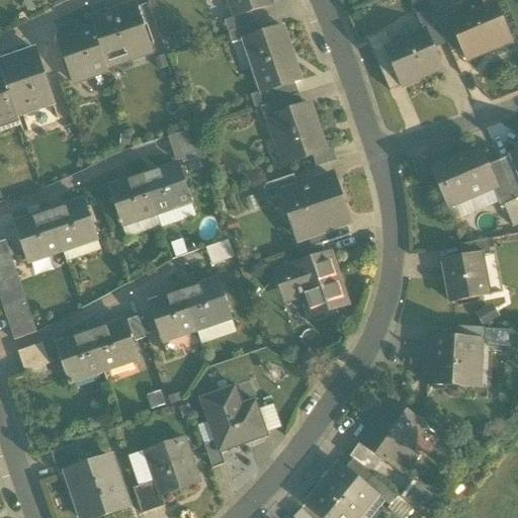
[(231,18),(232,20),(253,13),(270,7),(267,0),(207,0),(208,3),(216,0),(231,0),(237,16),(231,18)]
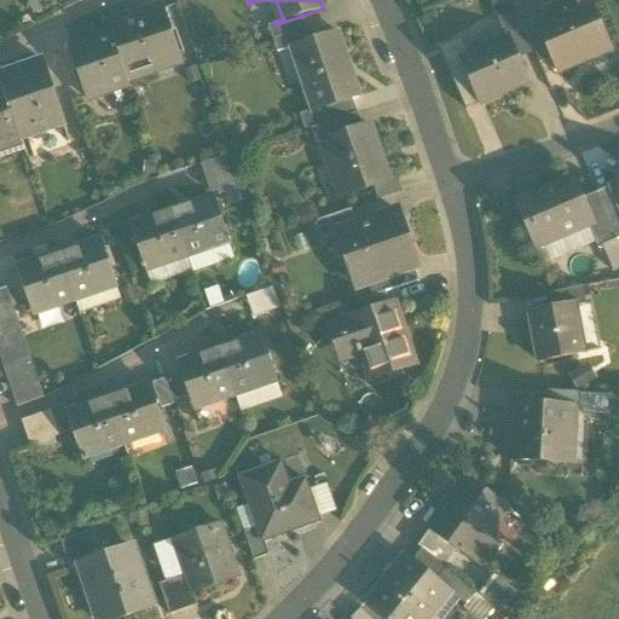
[(503,0),(491,5),(498,23),(518,15),(512,0),(503,0)]
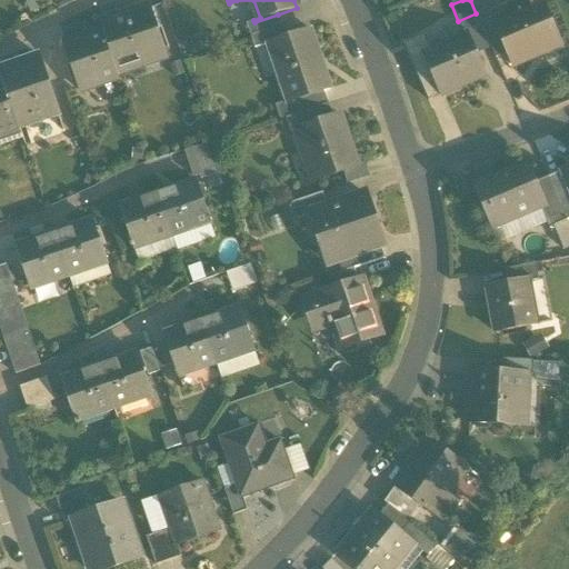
[(470,0),(476,13),(477,15),(490,9),(487,0),(470,0)]
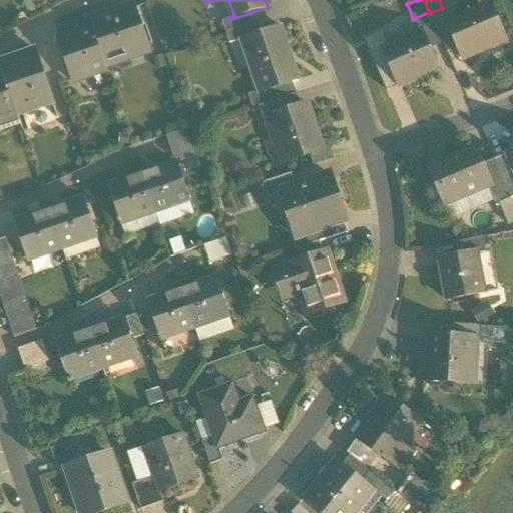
[(458,47),(464,60),(506,42),(488,0),(465,0),(470,12),(448,21),(447,22),(458,47)]
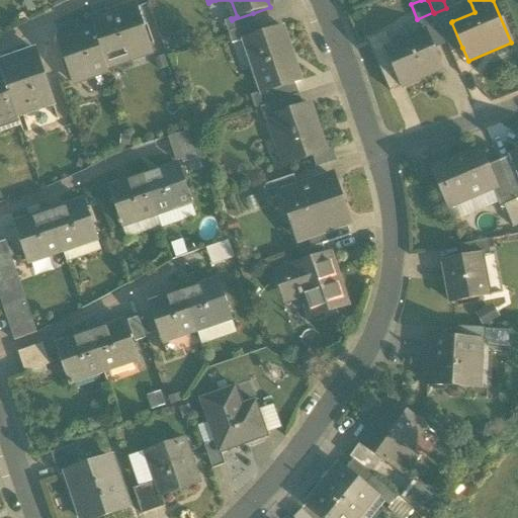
[(91,22),(92,26),(103,59),(126,51),(131,62),(151,56),(134,5),(113,12),(114,14),(91,22)]
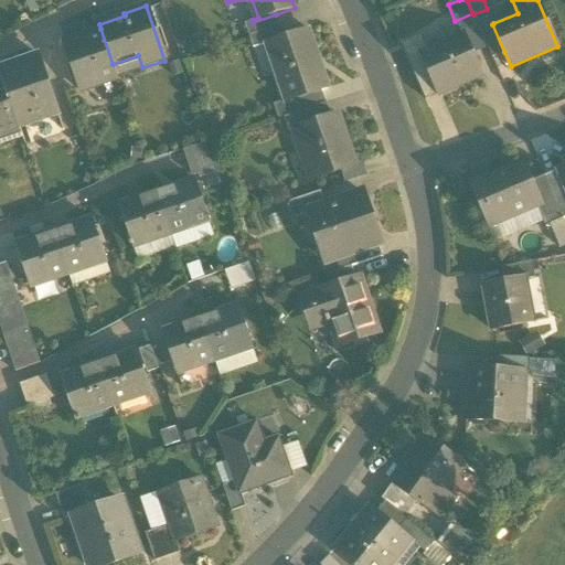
[(487,9),(473,14),(488,48),(492,57),(504,52),(492,24),(493,23),(487,9)]
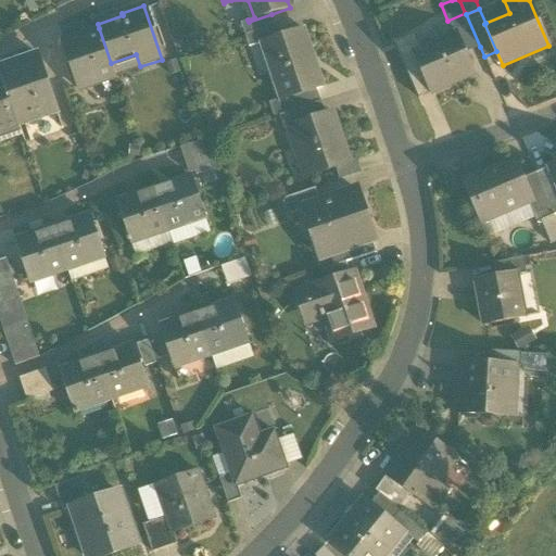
[(464,53),(480,47),(466,14),(465,13),(447,21),(449,21),(454,36),(456,35),(464,53)]
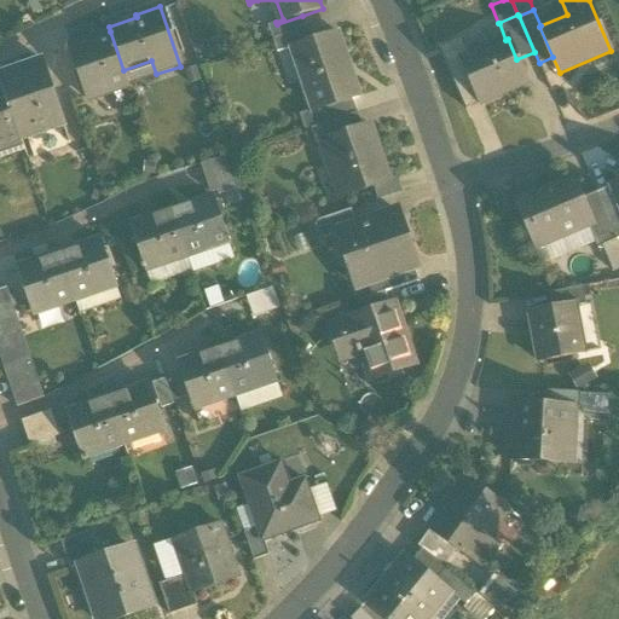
[(266,28),(270,41),(307,29),(302,16),(277,24),(266,28)]
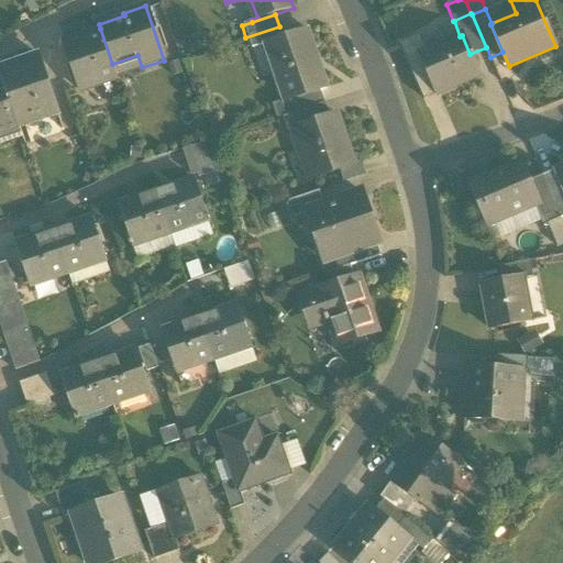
[(454,21),(419,35),(426,51),(428,56),(444,48),(442,43),(460,36),(454,21)]
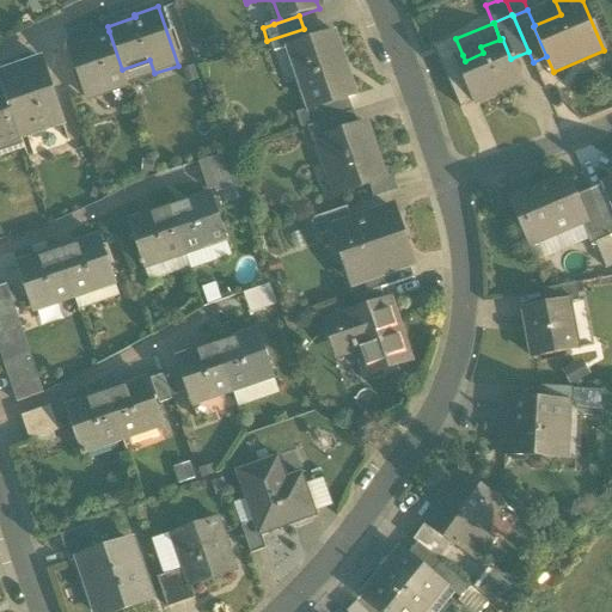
[(307,42),(304,29),(267,41),(271,54),(288,49),(307,42)]
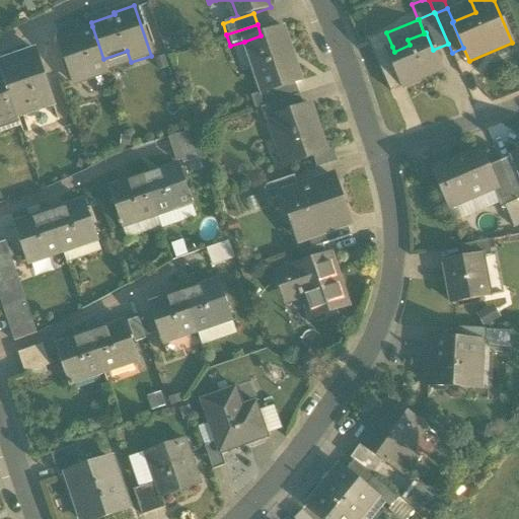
[(106,69),(103,59),(92,26),(59,39),(73,80),(106,69)]
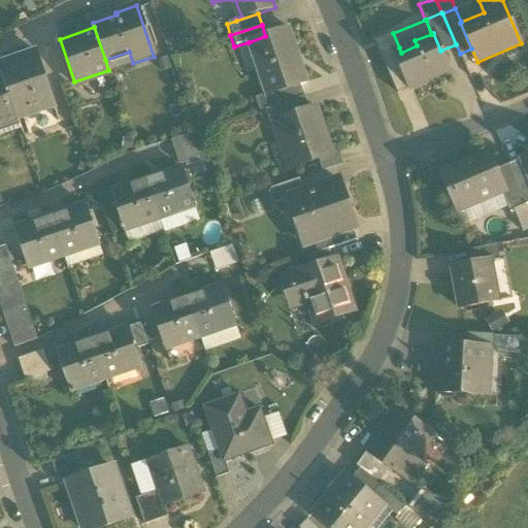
[(257,68),(267,97),(270,96),(300,86),(307,84),(288,29),(265,36),(249,42),(249,44),(254,42),(262,66),(257,68)]
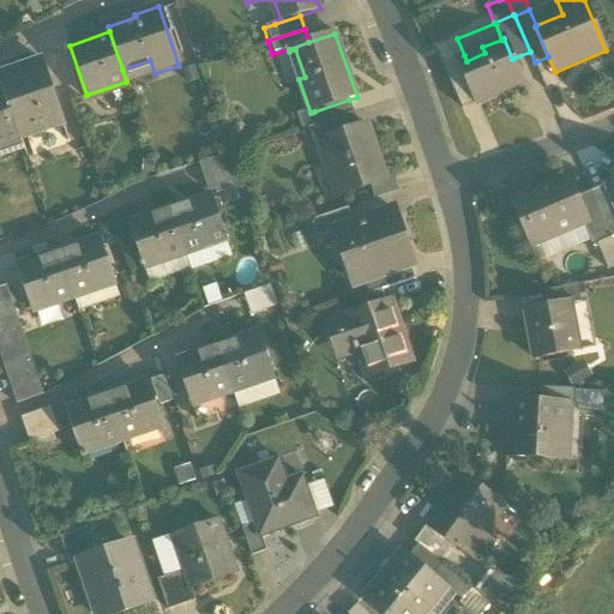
[(221,36),(202,43),(206,60),(227,54),(221,36)]
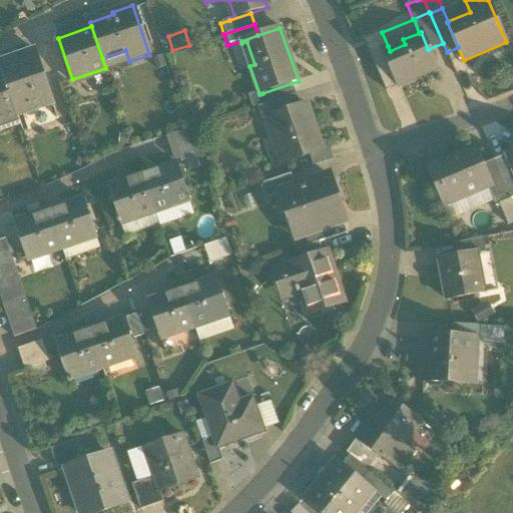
[(378,71),(394,64),(386,47),(388,46),(382,32),(364,40),(378,71)]
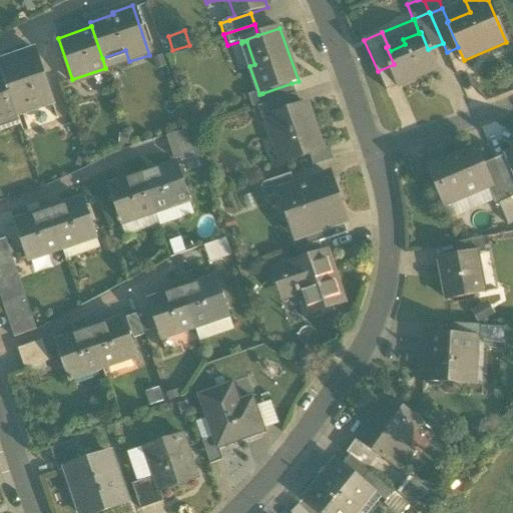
[(390,51),(388,46),(386,47),(394,64),(403,85),(437,70),(428,49),(421,32),(419,33),(403,39),(405,44),(390,51)]
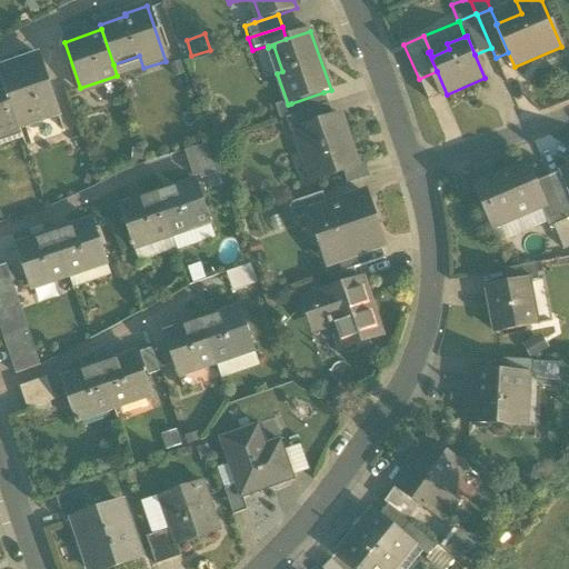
[(0,69),(0,76),(1,78),(18,129),(58,116),(38,57),(0,69)]
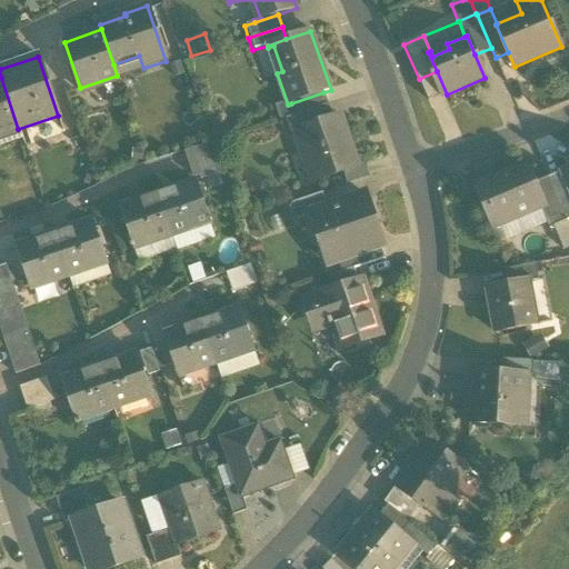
[(419,79),(429,101),(447,95),(437,71),(419,79)]
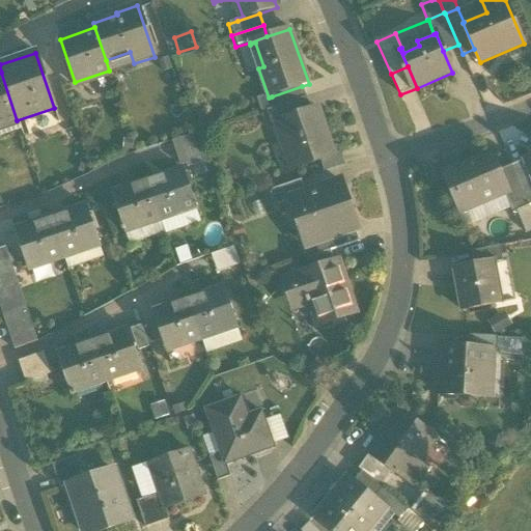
[(0,131),(19,124),(17,120),(1,73),(0,73),(0,131)]
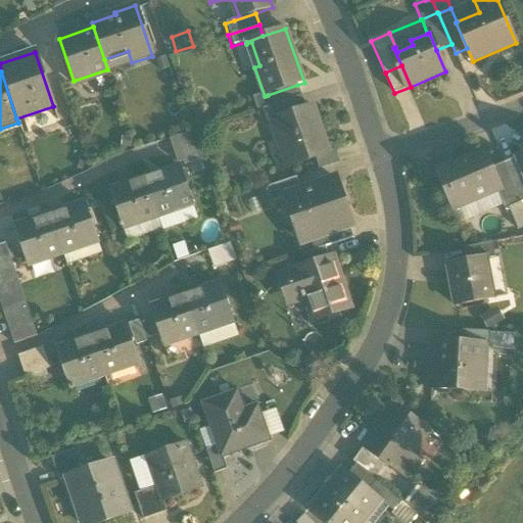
[(268,95),(272,106),(301,96),(297,85),(268,95)]
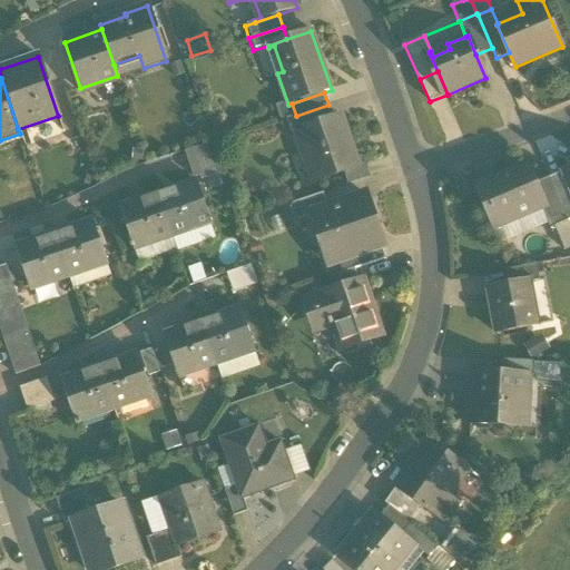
[(334,119),(328,105),(296,116),(286,119),(292,136),(298,133),(298,131),(334,119)]
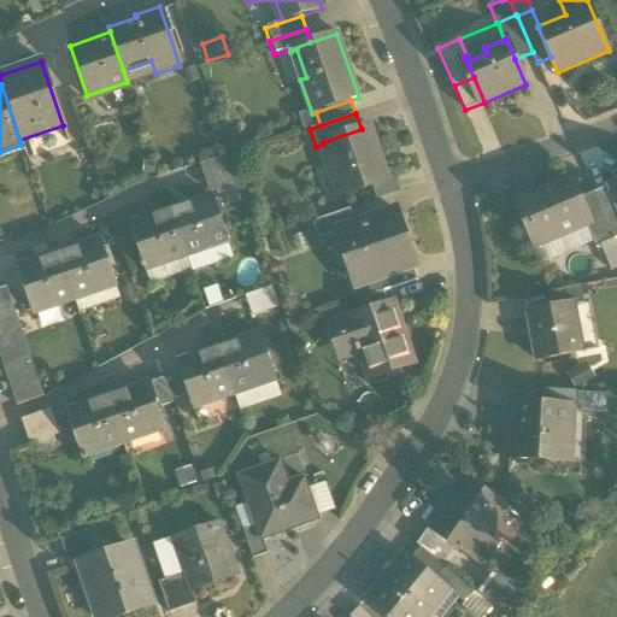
[(323,144),(341,197),(372,187),(385,182),(388,181),(387,180),(383,181),(375,156),(378,154),(369,127),(362,129),(323,142),(323,144)]
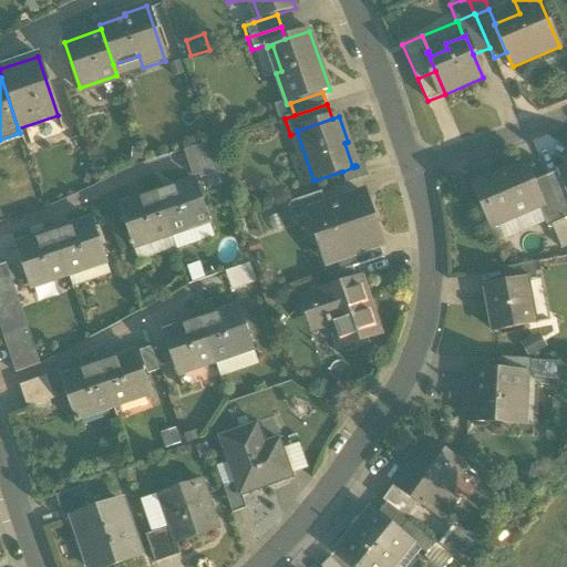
[(352,166),(356,165),(348,142),(344,143),(352,166)]
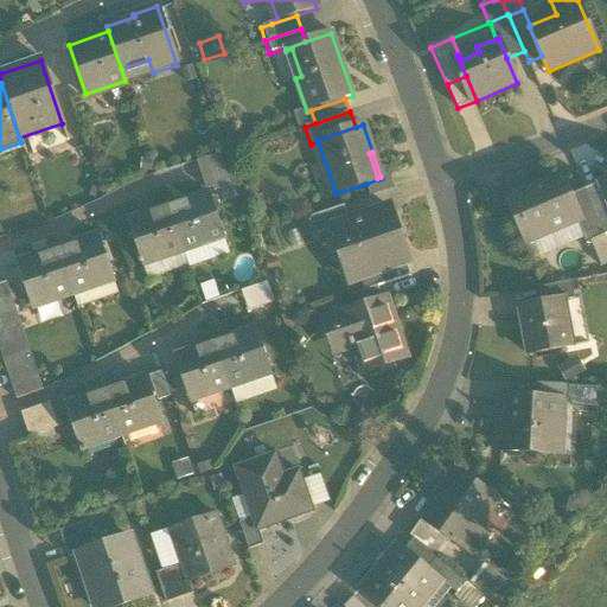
[(212,189),(215,193),(235,186),(224,154),(197,163),(206,191),(212,189)]
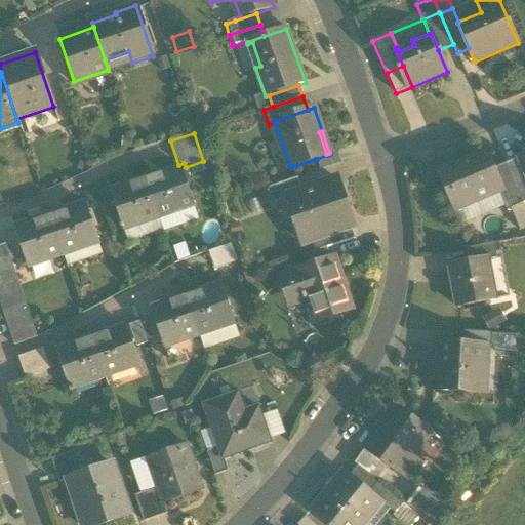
[(327,155),(317,159),(321,170),(341,163),(337,152),(330,154),(327,155)]
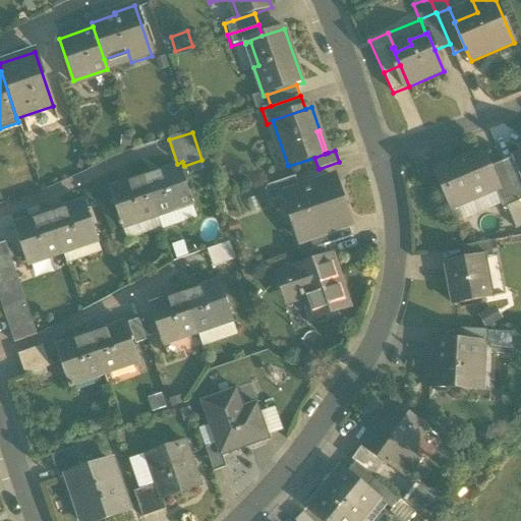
[(438,170),(454,208),(495,189),(486,170),(480,155),(459,164),(458,162),(438,170)]
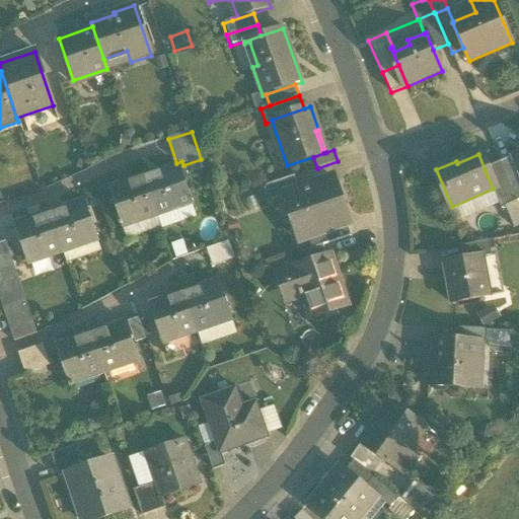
[(518,172),(512,157),(500,163),(516,202),(518,201),(518,172)]
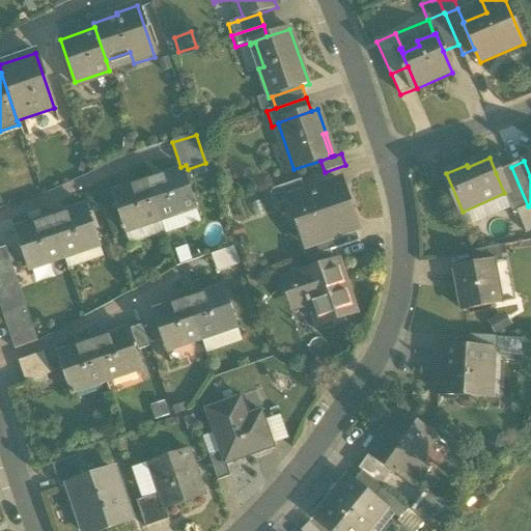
[(516,213),(528,206),(511,167),(496,173),(504,193),(511,210),(512,214),(516,213)]
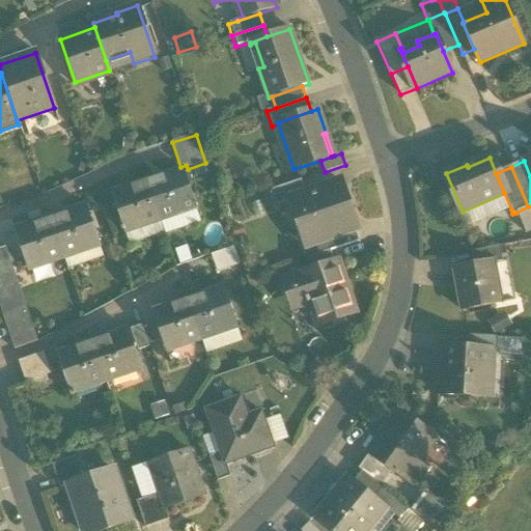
[(147,182),(161,221),(196,210),(183,170),(147,182)]
